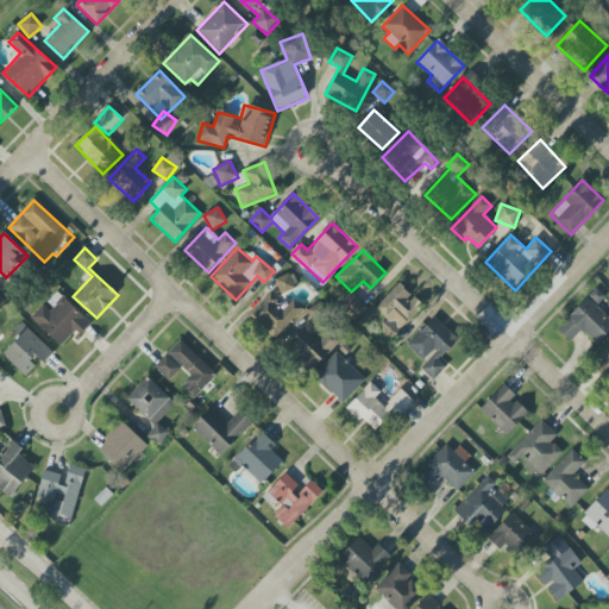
[(281,294),(294,288),(289,275),(275,280),(281,294)]
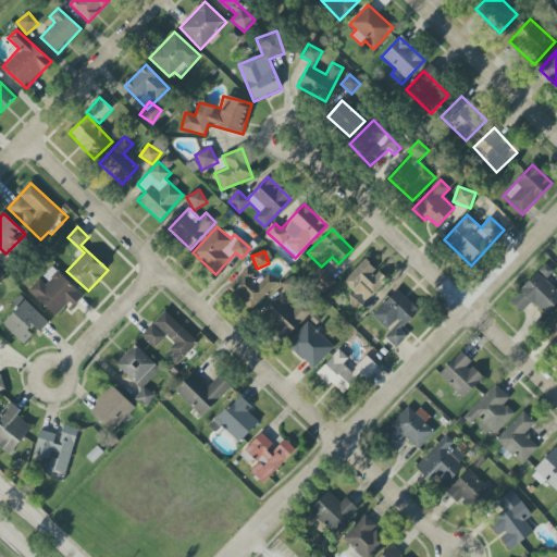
[(343,282),(353,292),(346,299),(357,310),(386,279),(364,259),(343,282)]
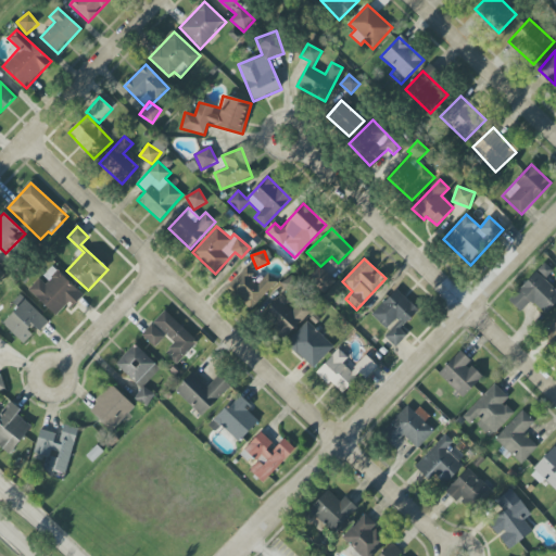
[(336,281),(319,266),(307,279),(324,293),(336,281)]
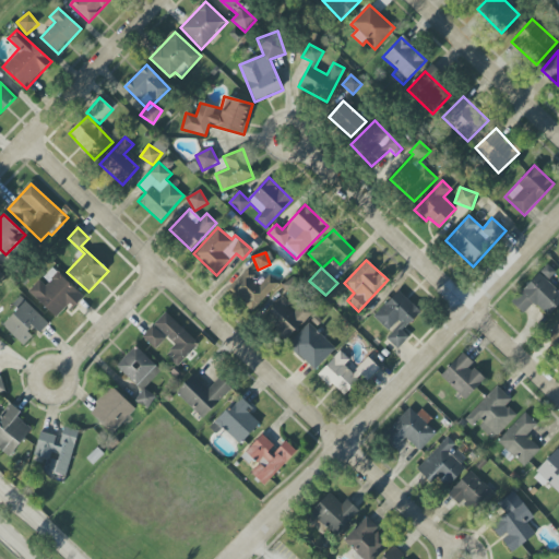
[(28,293),(57,318),(68,306),(72,310),(84,297),(52,269),(42,280),(40,278),(28,293)]
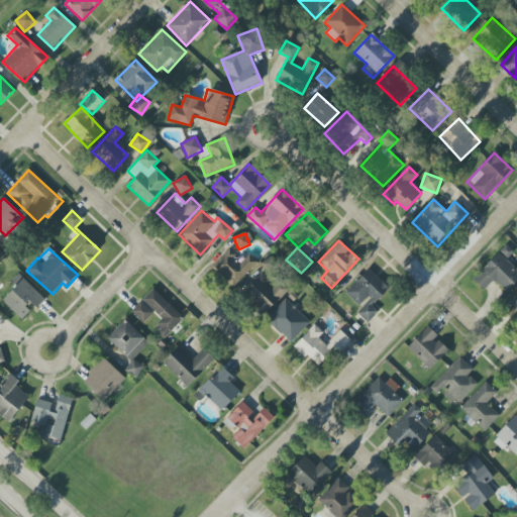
[(241,263),(227,251),(212,269),(234,288),(257,262),(248,254),(241,263)]
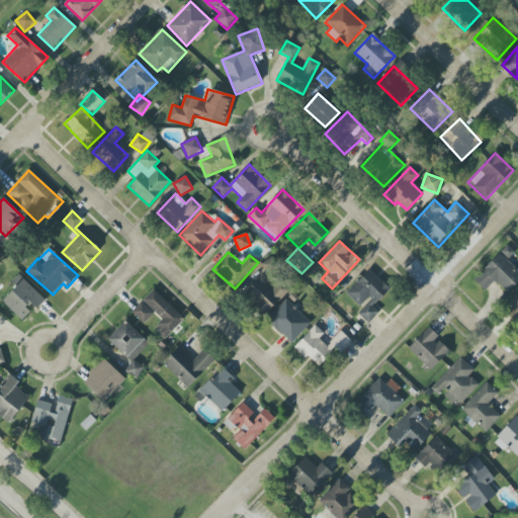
[(517,281),(517,270),(499,253),(473,280),(486,291),(495,281),(508,293),(517,281)]
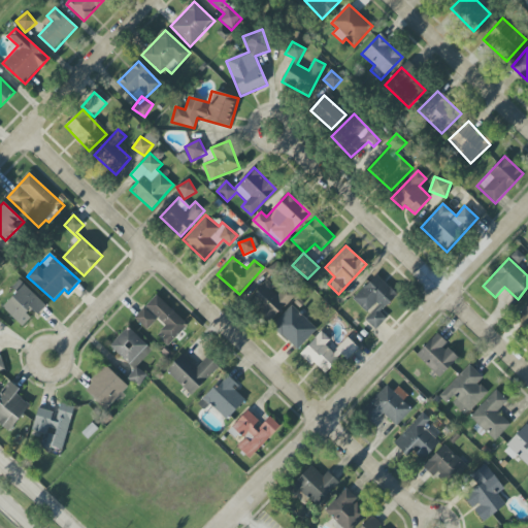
[(386,319),(380,312),(397,294),(376,274),(353,299),(369,315),(365,320),(375,330),(386,319)]
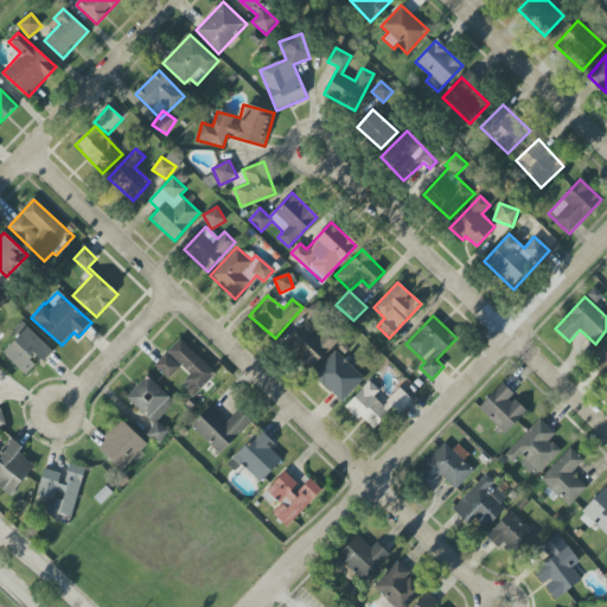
[(328,328),(320,338),(306,324),(285,345),(311,370),(339,339),(328,328)]
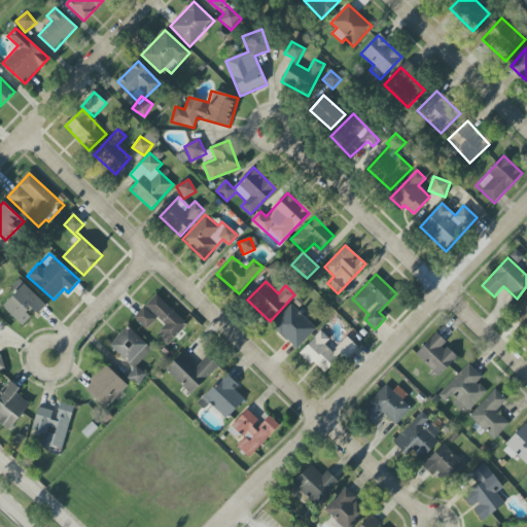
[(35,317),(46,305),(23,284),(2,307),(23,326),(33,315),(35,317)]
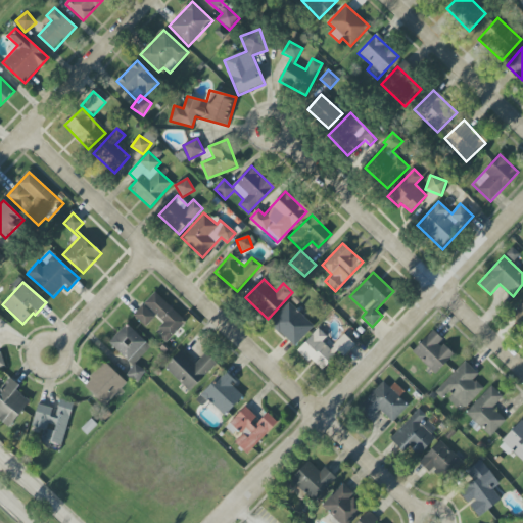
[(163,323),(156,331),(168,341),(186,322),(154,292),(144,303),(163,323)]
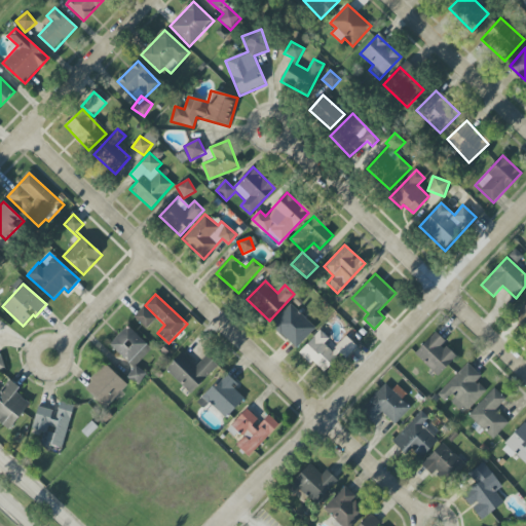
[(315,328),(291,304),(270,326),(296,349),(315,328)]
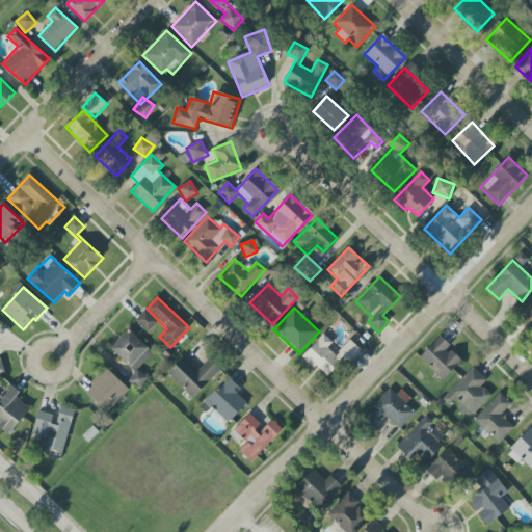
[(531,308),(521,321),(531,329),(531,308)]
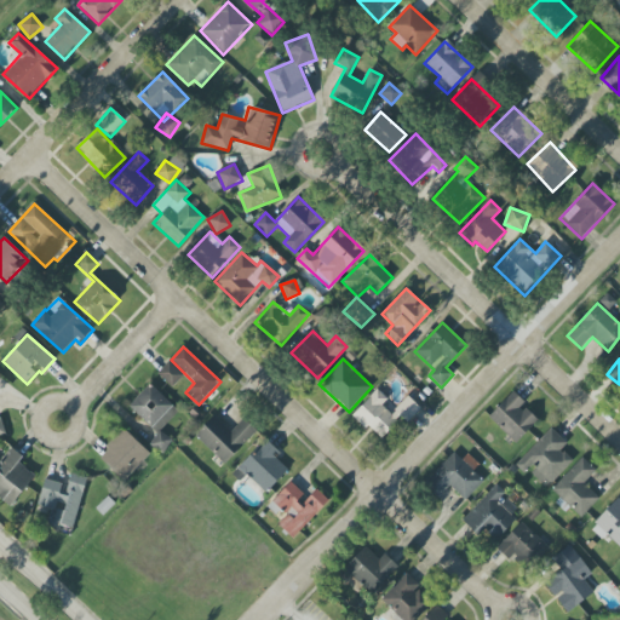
[(158,373),(172,388),(184,377),(170,361),(158,373)]
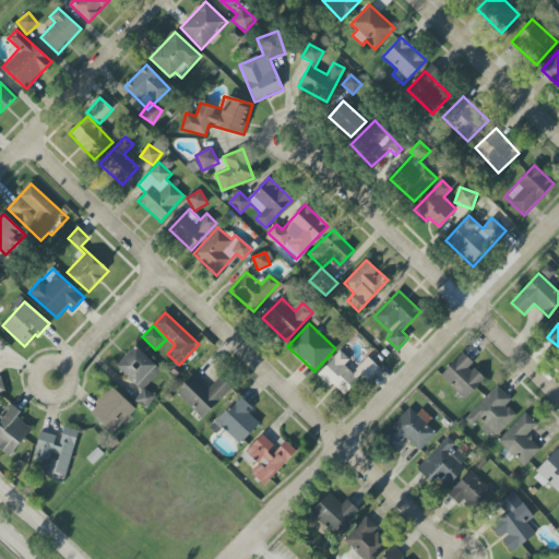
[(113,369),(146,402),(152,396),(144,389),(162,371),(135,346),(113,369)]
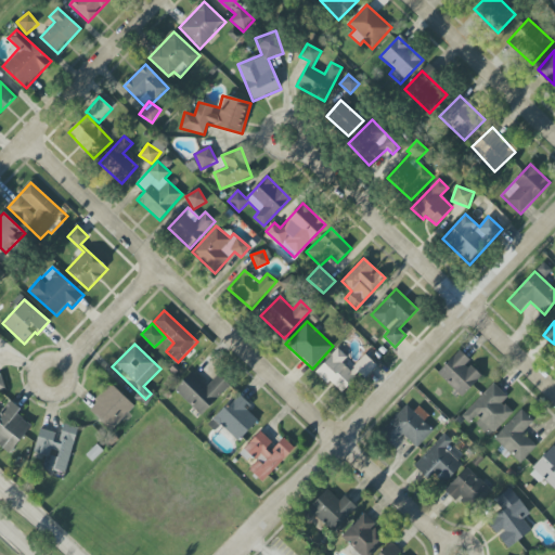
[(364,378),(377,365),(365,353),(356,364),(337,348),(315,372),(340,395),(359,374),(364,378)]
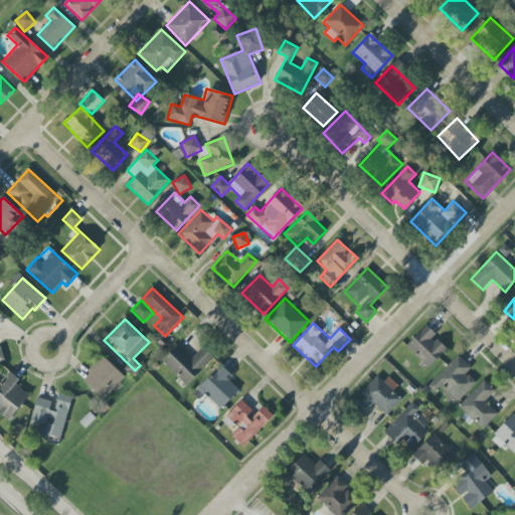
[(436,335),(427,326),(406,345),(427,368),(447,350),(434,337),(436,335)]
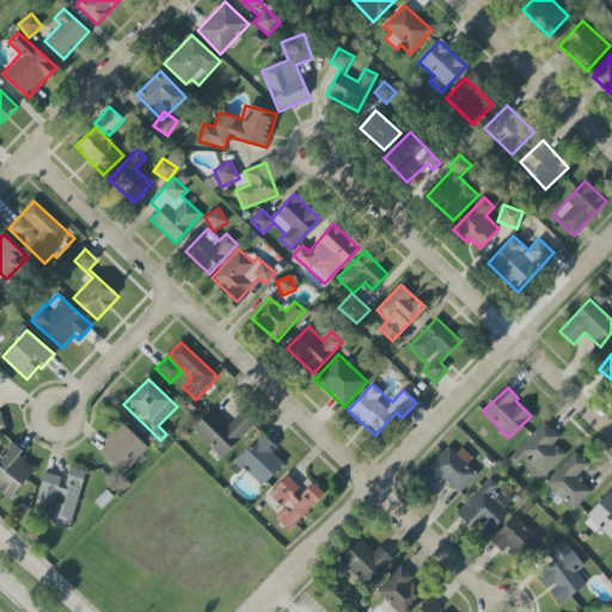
[(254,426),(240,412),(228,427),(212,411),(193,430),(222,459),(254,426)]
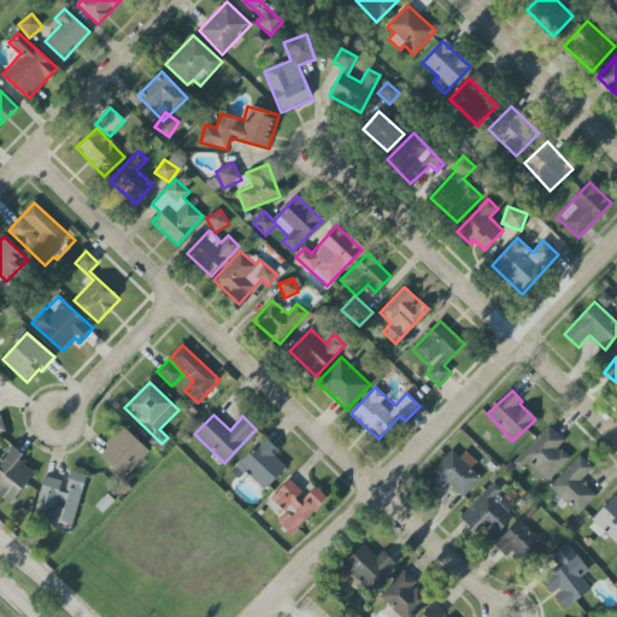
[(570,458),(558,447),(564,441),(548,425),(513,463),(524,472),(526,470),(544,487),(570,458)]
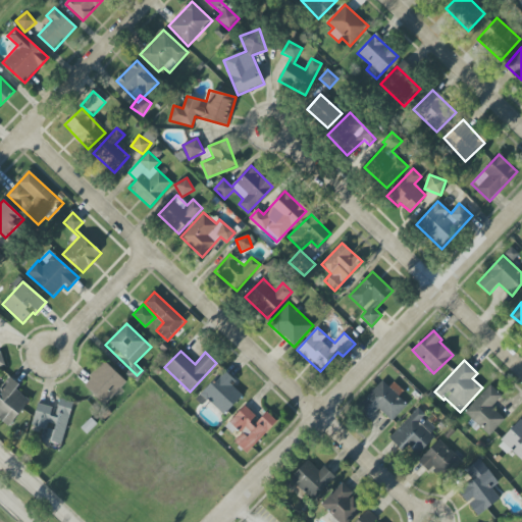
[(105,405),(126,382),(104,362),(83,384),(105,405)]
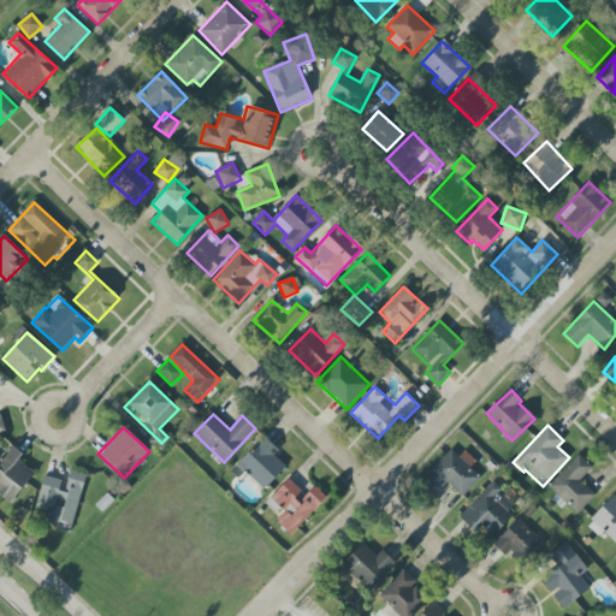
[(286,467),(272,454),(277,449),(264,436),(237,466),(265,490),(286,467)]
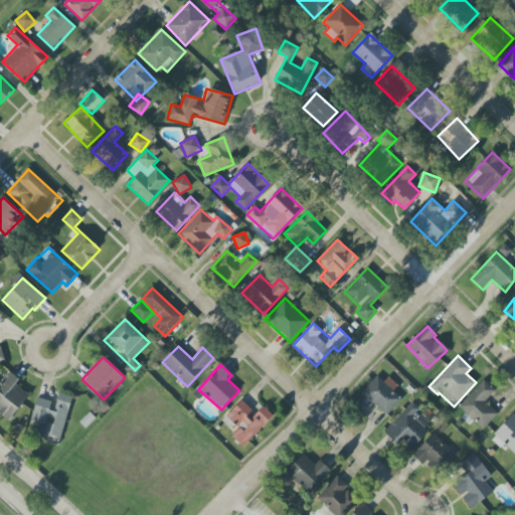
[(19,379),(9,371),(0,383),(0,413),(9,421),(29,394),(15,384),(19,379)]
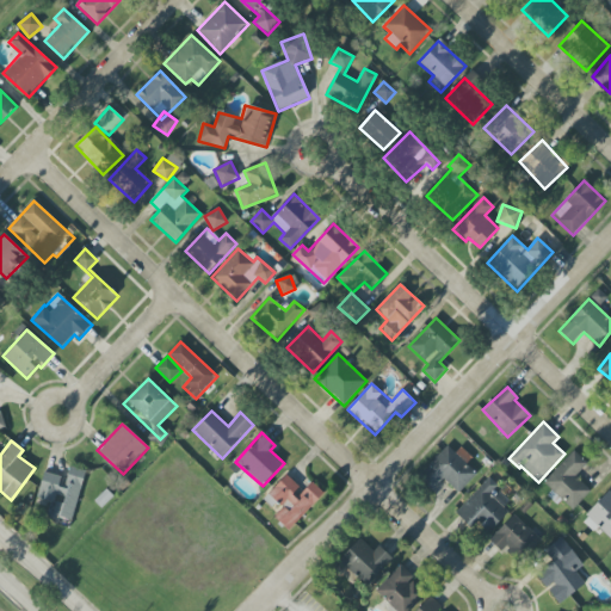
[(458,493),(477,474),(448,446),(418,477),(432,491),(443,479),(458,493)]
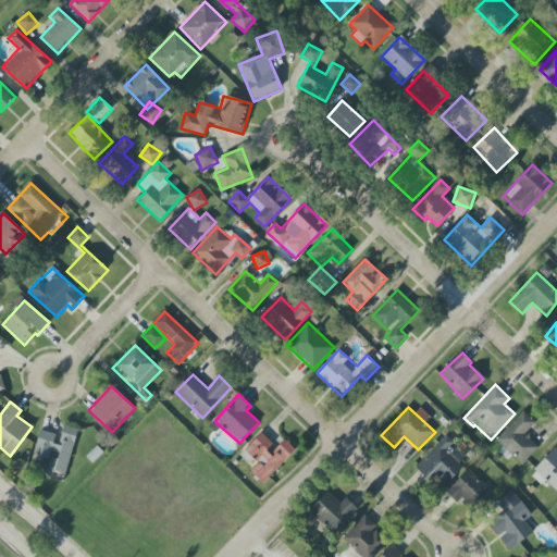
[(522,466),(539,447),(524,434),(535,423),(522,410),(496,440),(504,447),(499,453),(508,460),(512,456),(522,466)]
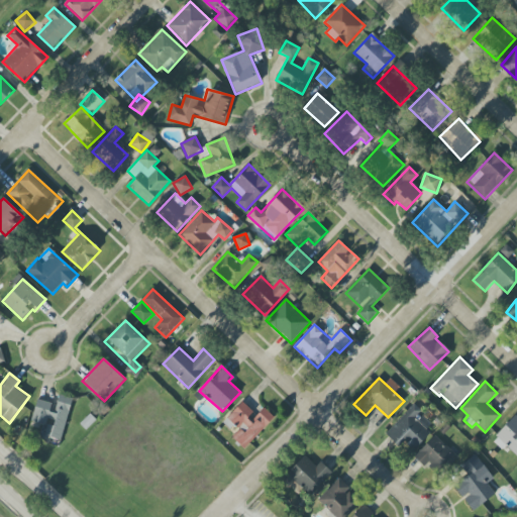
[(72,398),(58,395),(56,404),(37,400),(31,422),(47,426),(44,436),(62,440),(72,398)]
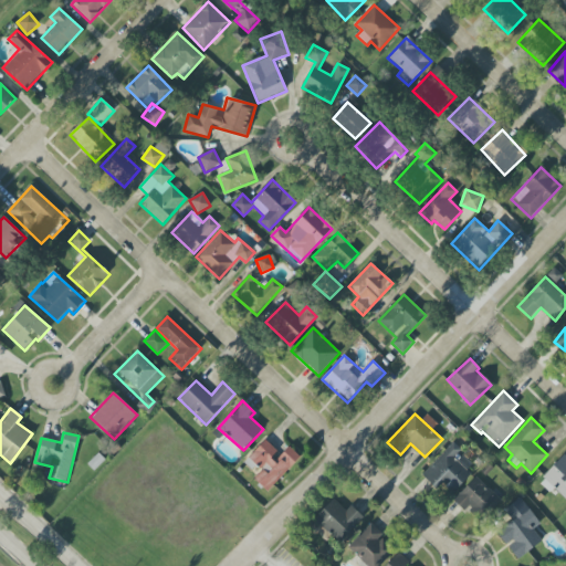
[(254,480),(268,492),(301,458),(289,447),(281,454),(265,440),(249,458),(262,471),(254,480)]
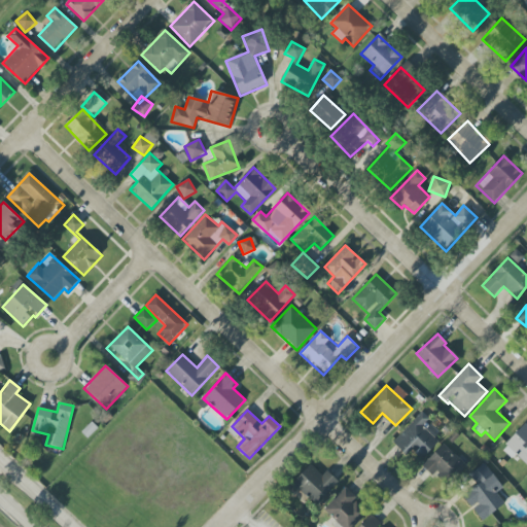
[(421,460),(438,441),(424,427),(431,420),(422,412),(393,442),(408,455),(412,450),(421,460)]
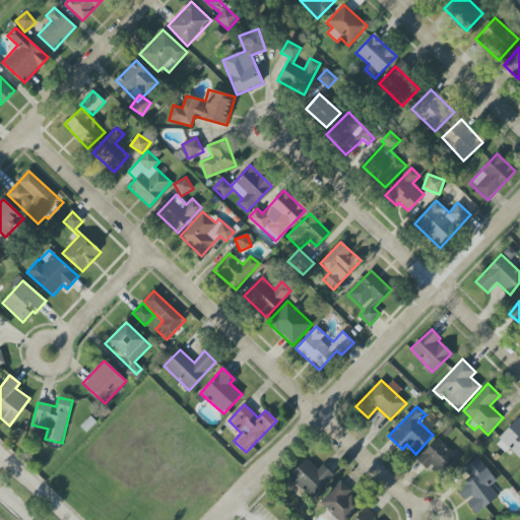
[(495,443),(505,453),(509,449),(519,459),(519,419),(518,418),(495,443)]
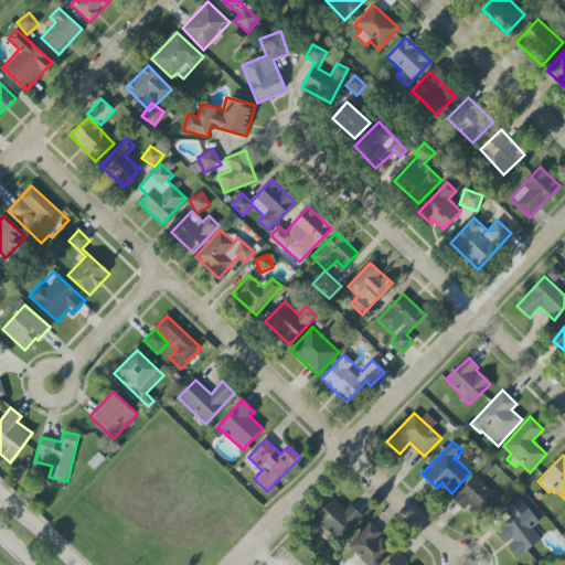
[(452,500),(465,511),(467,508),(481,521),(501,500),(476,476),(452,500)]
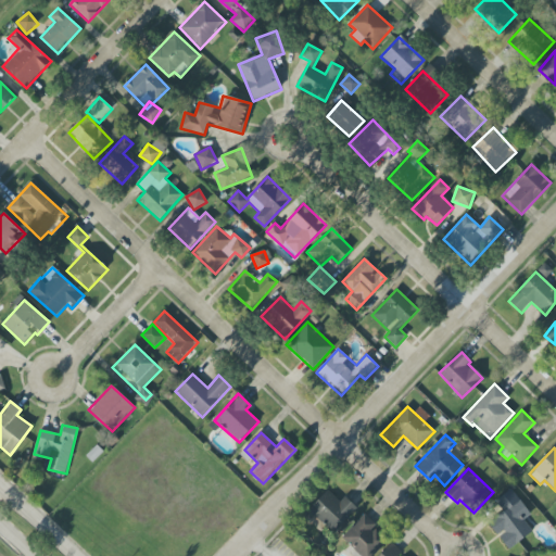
[(529,516),(513,489),(494,501),(498,508),(484,517),(497,536),(498,535),(507,550),(533,533),(523,519),(529,516)]
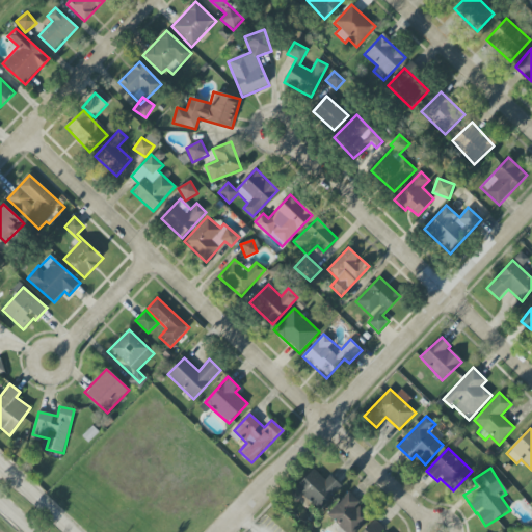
[(295,488),(318,511),(342,487),(330,475),(325,480),(314,470),(295,488)]
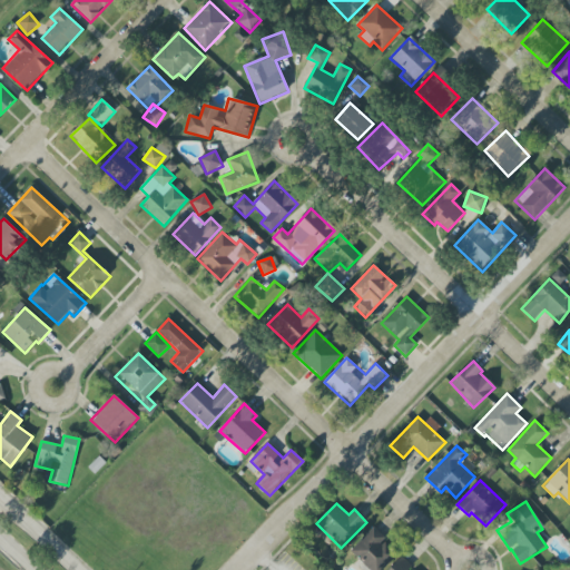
[(386,539),(373,527),(351,552),(370,569),(382,569),(397,553),(384,541),(386,539)]
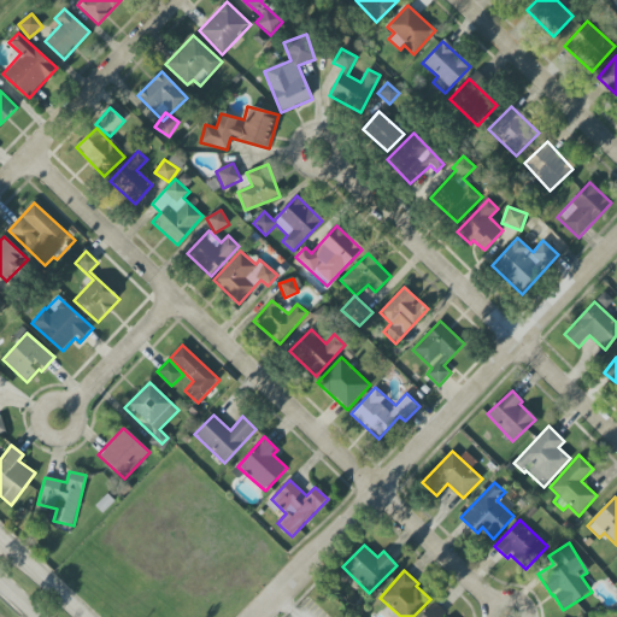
[(450,616),(435,603),(421,616),(450,616)]
